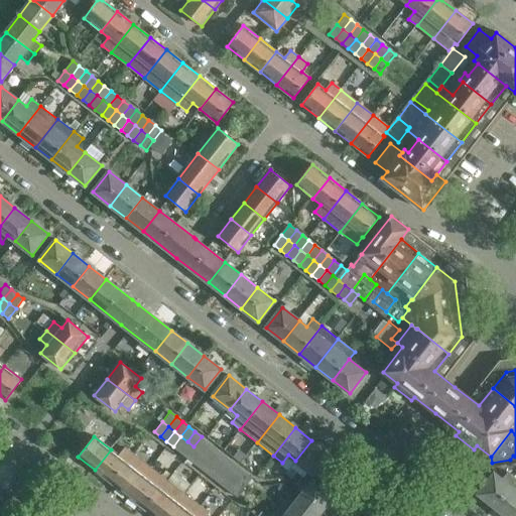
[(179,452),(187,441),(180,436),(173,446),(179,452)]
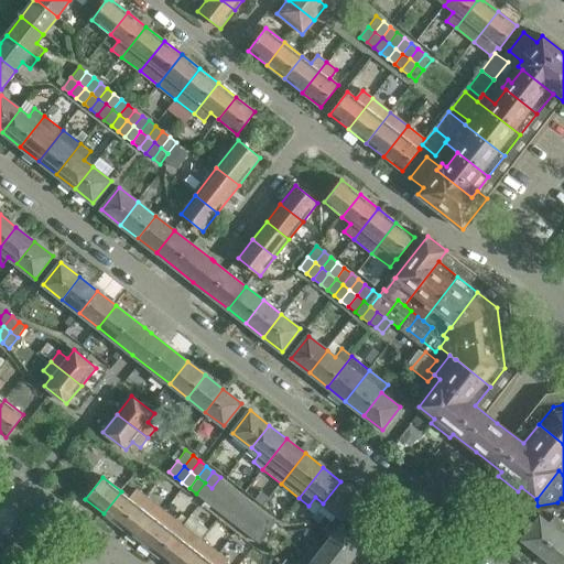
[(218,494),(227,483),(220,477),(212,488),(218,494)]
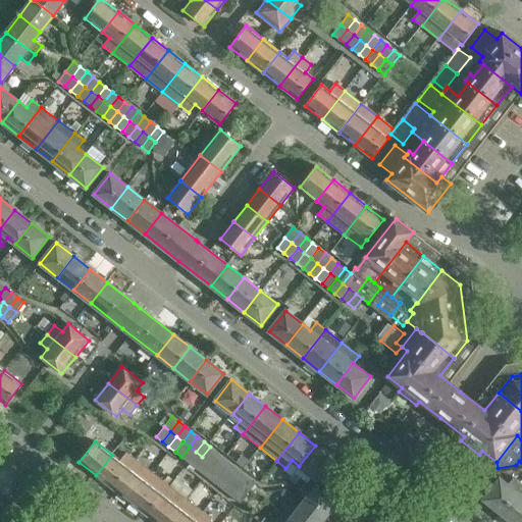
[(316,480),(332,459),(315,446),(299,466),(316,480)]
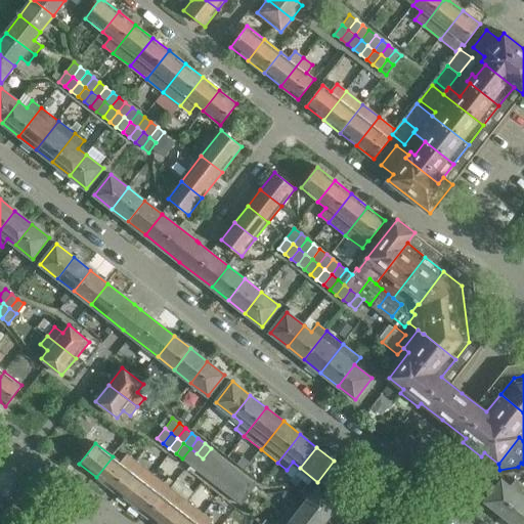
[(188,463),(197,453),(190,448),(182,459),(188,463)]
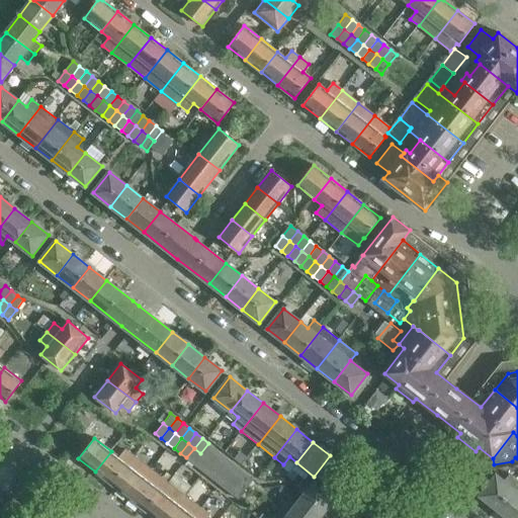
[(207,458),(214,448),(208,443),(200,453),(207,458)]
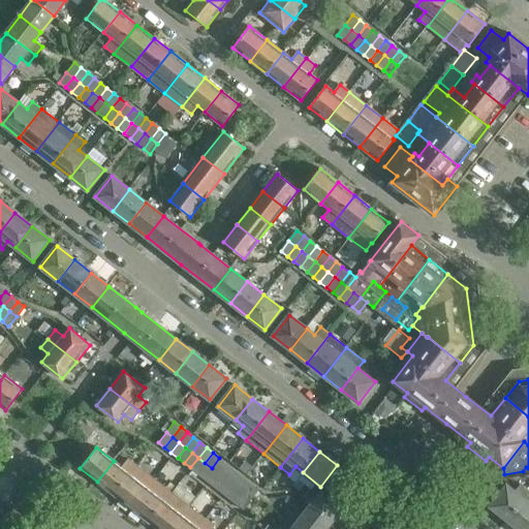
[(197,472),(205,463),(198,458),(190,467),(197,472)]
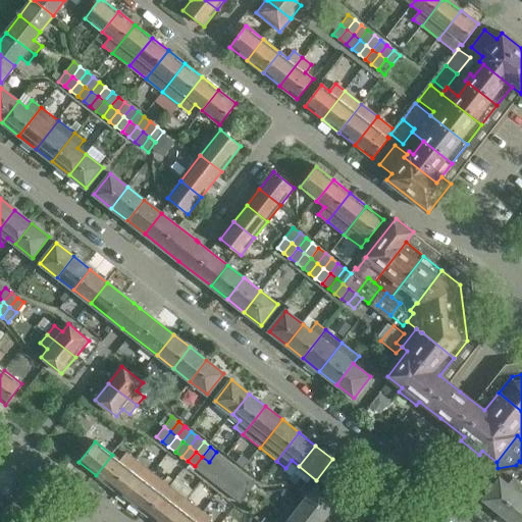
[(215,467),(223,457),(216,452),(209,462),(215,467)]
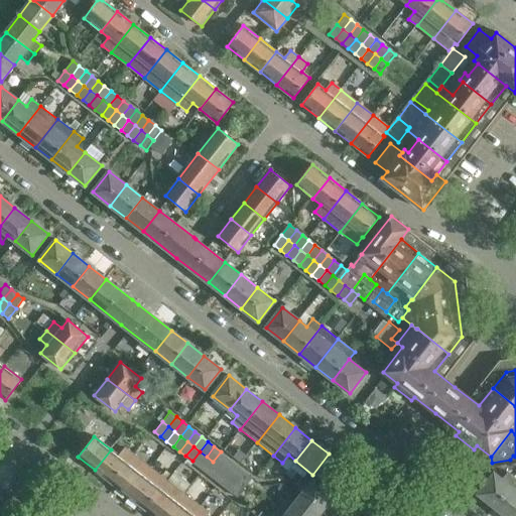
[(112,483),(134,456),(125,448),(119,456),(111,449),(95,470),(112,483)]
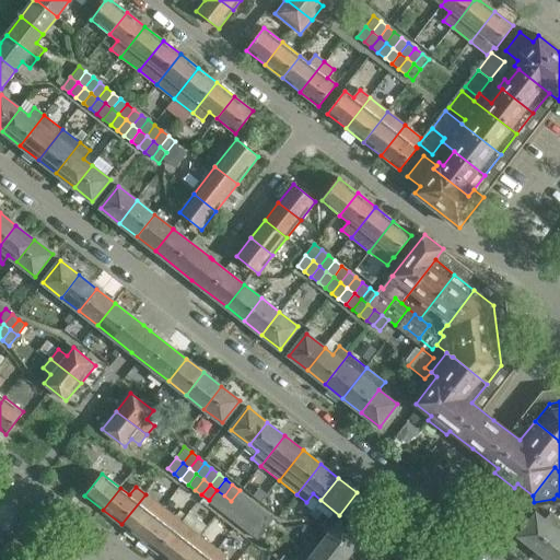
[(216,505),(224,496),(217,490),(209,500),(216,505)]
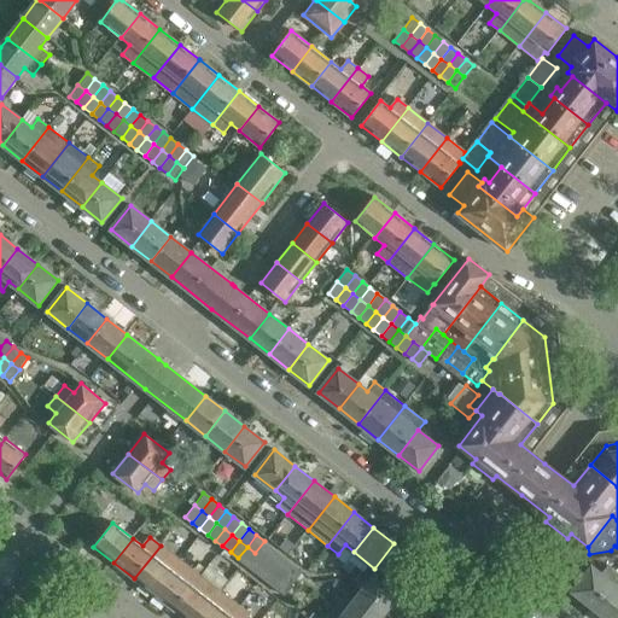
[(262,558),(272,547),(264,541),(255,553),(262,558)]
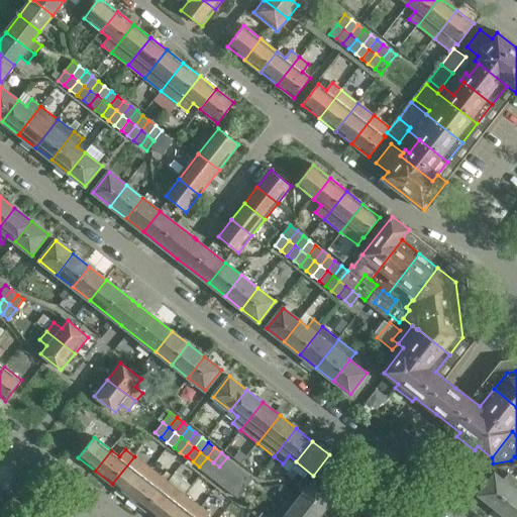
[(128,497),(150,469),(134,456),(112,484),(128,497)]
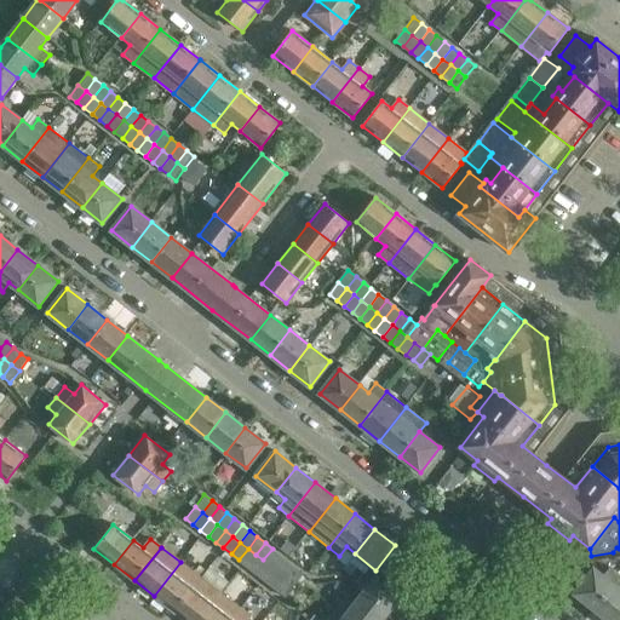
[(246,566),(256,555),(248,549),(239,560),(246,566)]
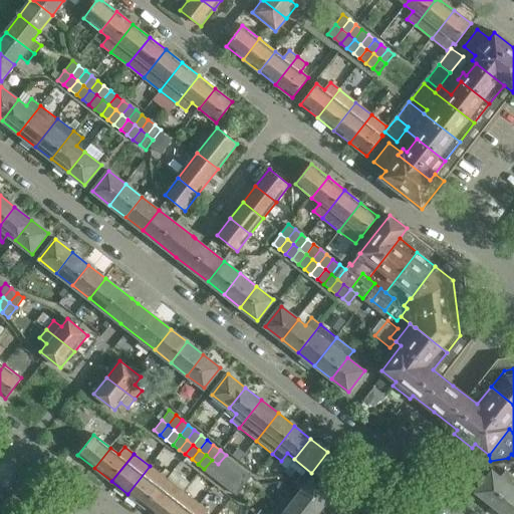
[(225,469),(232,460),(226,455),(218,464),(225,469)]
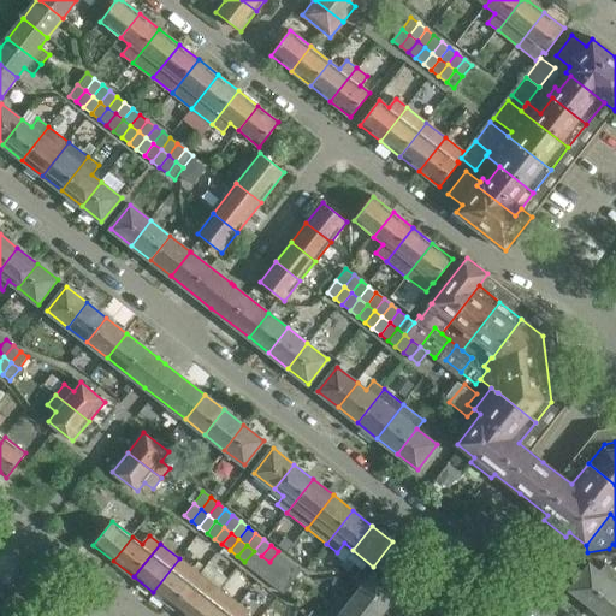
[(253,568),(261,556),(254,551),(244,562),(253,568)]
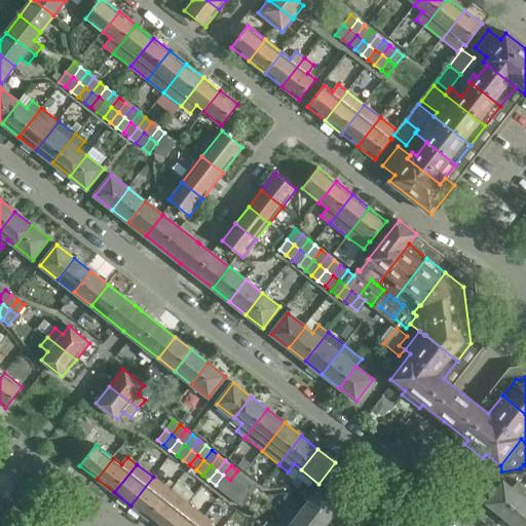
[(236,485),(243,476),(237,471),(230,480),(236,485)]
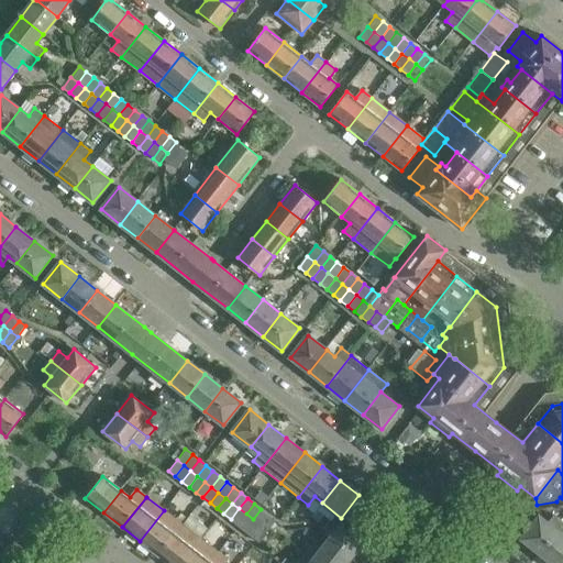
[(238,525),(246,514),(239,508),(231,519),(238,525)]
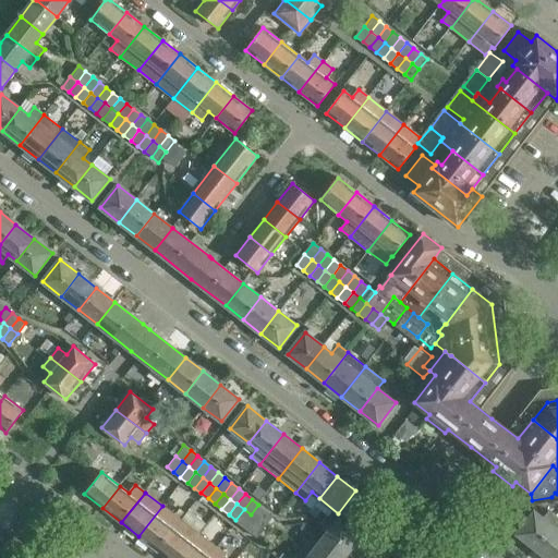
[(257,520),(266,510),(258,505),(251,514),(257,520)]
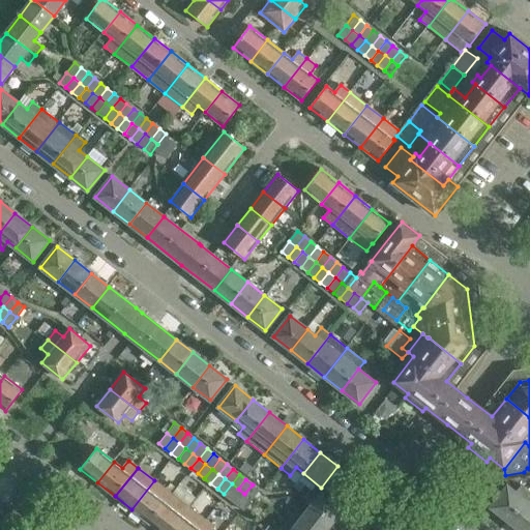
[(149,523),(171,494),(154,480),(131,509),(149,523)]
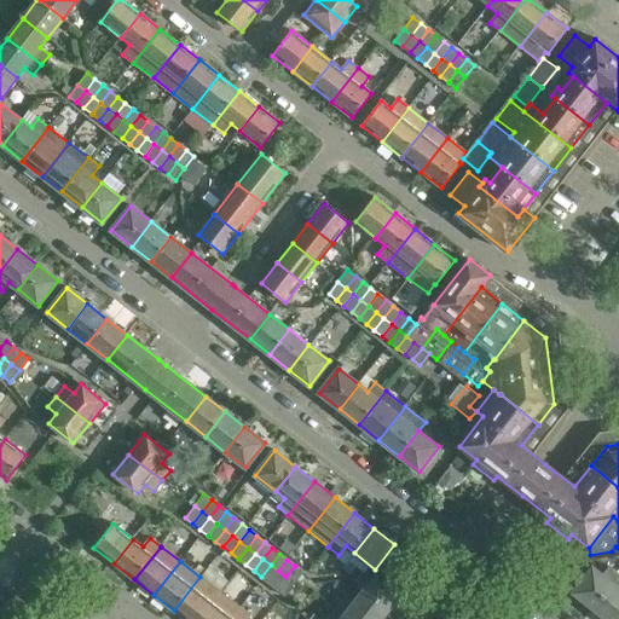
[(268,583),(278,571),(271,565),(261,577),(268,583)]
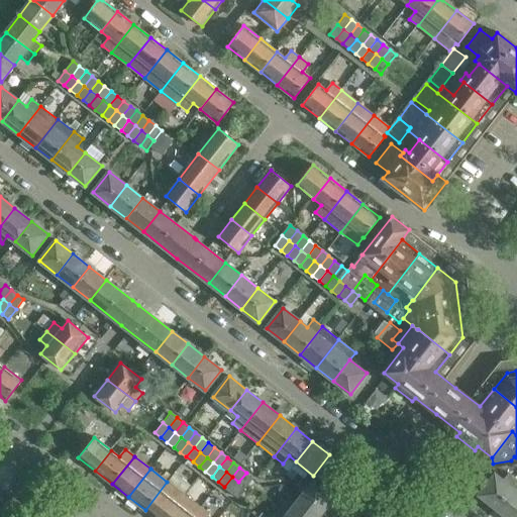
[(244,487),(252,477),(246,473),(238,482),(244,487)]
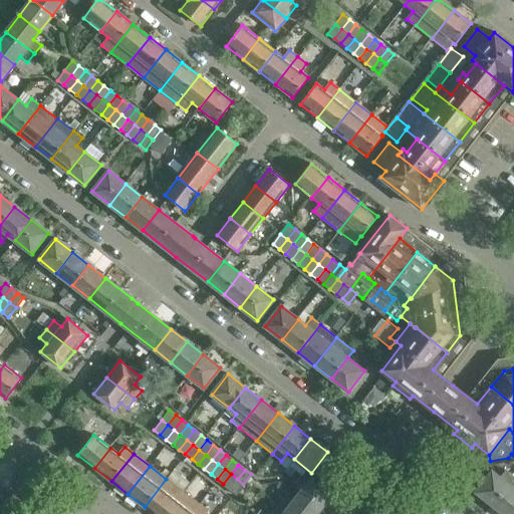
[(493,505),(513,478),(513,476),(506,470),(500,478),(492,472),(476,492),(493,505)]
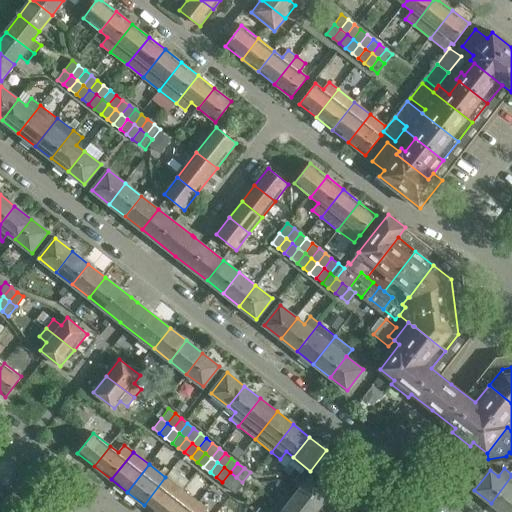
[(228,487),(236,477),(230,472),(222,482),(228,487)]
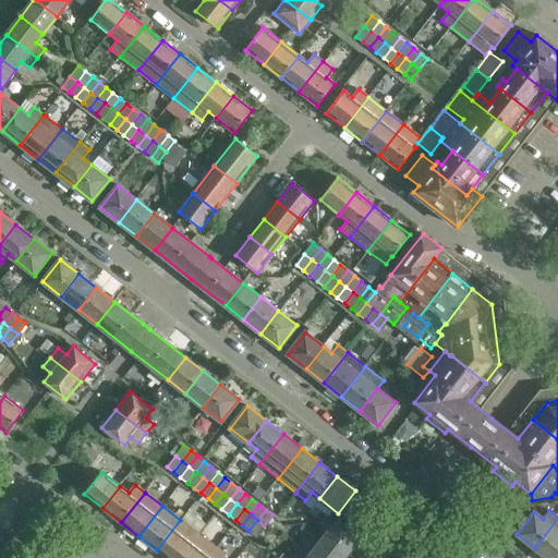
[(347,555),(361,536),(339,519),(325,537),(347,555)]
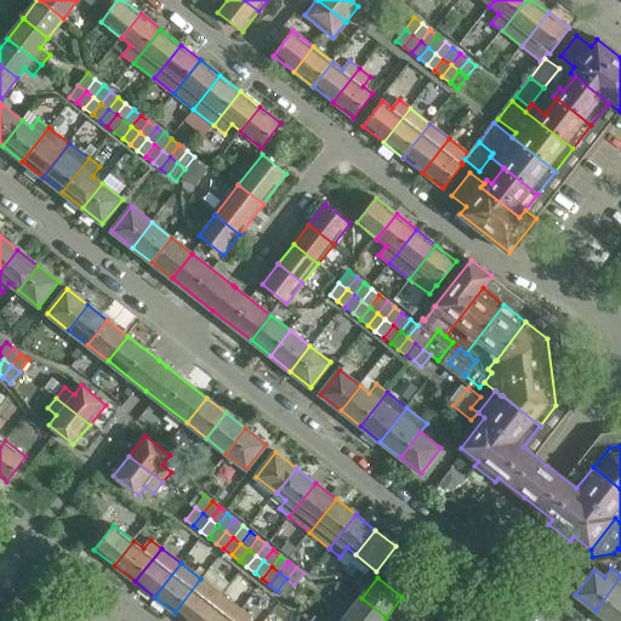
[(609,620),(617,620),(620,619),(620,577),(596,610),(609,620)]
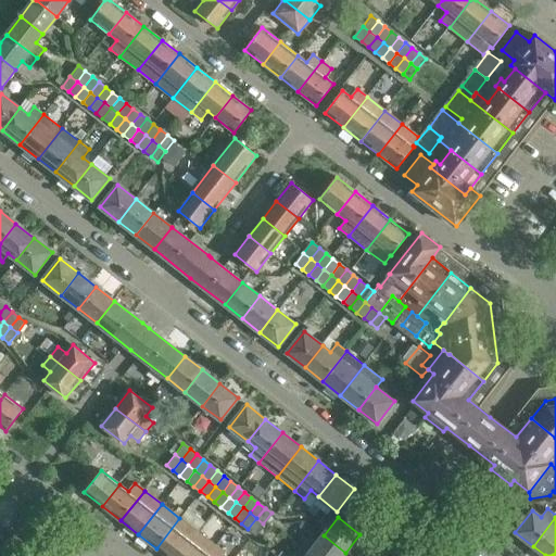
[(165,555),(178,555),(198,532),(179,518),(156,548),(165,555)]
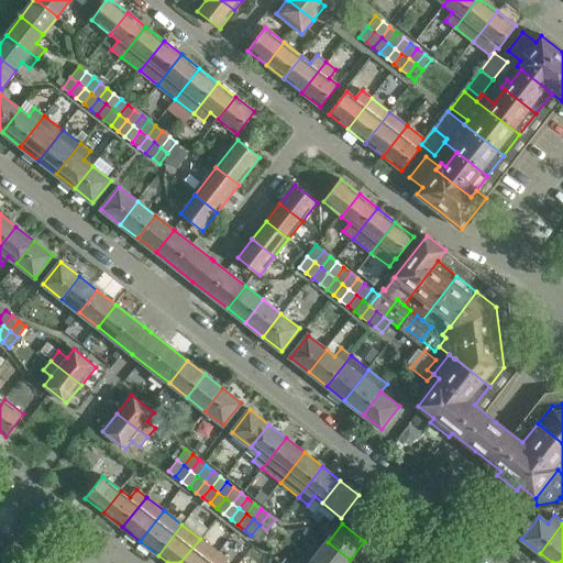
[(258,541),(266,530),(260,525),(251,536),(258,541)]
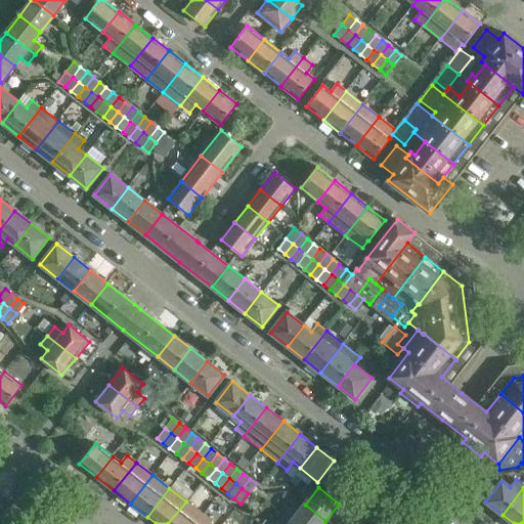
[(195,523),(203,515),(186,501),(168,523),(195,523)]
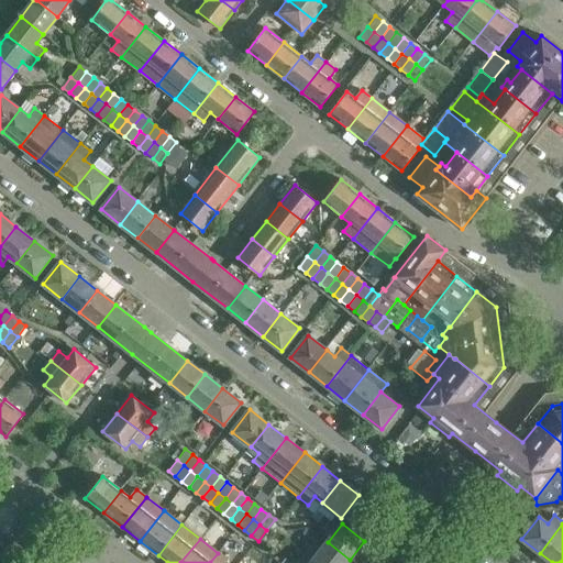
[(317,562),(346,562),(350,560),(328,542),(321,550),(312,544),(306,554),(317,562)]
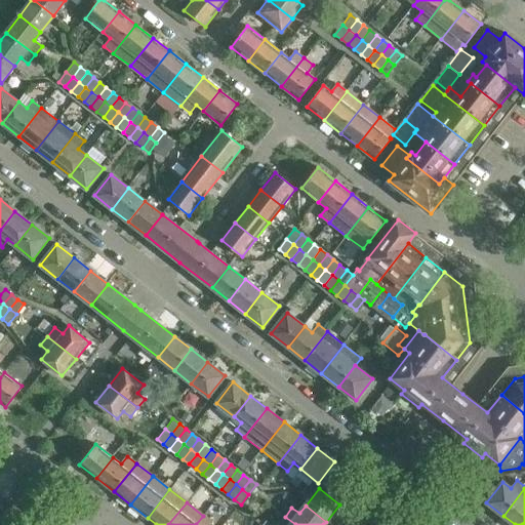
[(210,524),(212,523),(203,516),(196,524),(210,524)]
